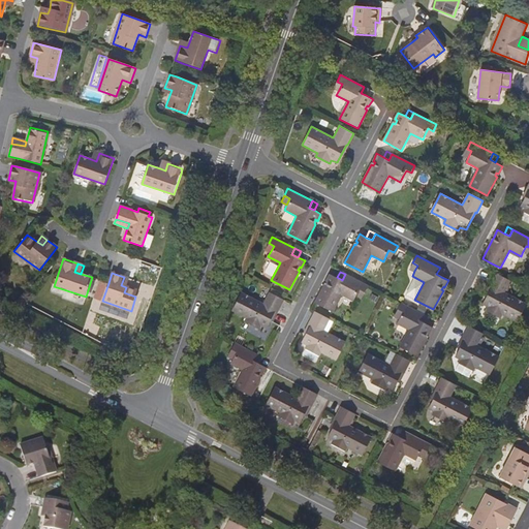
[(364,293),(368,286),(345,274),(342,280),(337,277),(331,274),(327,280),(328,282),(327,285),(324,284),(315,302),(334,312),(342,294),(353,301),(356,296),(359,290),(364,293)]
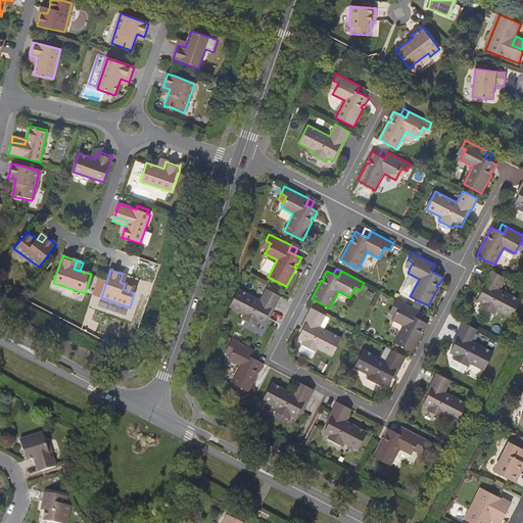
[(497,312),(512,319),(520,302),(498,292),(506,279),(491,271),(484,285),(485,285),(477,300),(482,303),(480,306),(495,315),(497,312)]
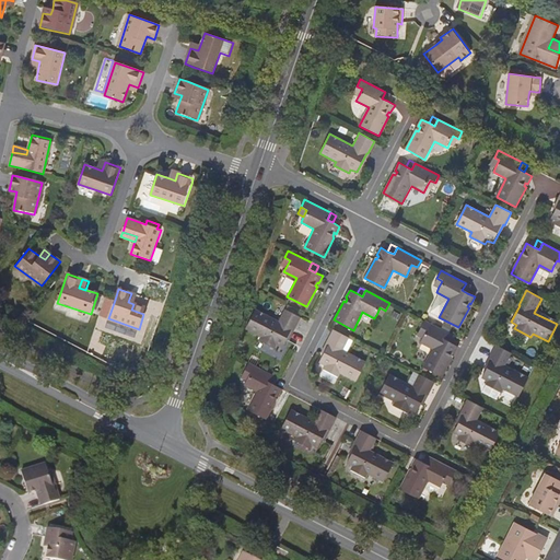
[(146,308),(133,304),(131,310),(143,314),(146,308)]
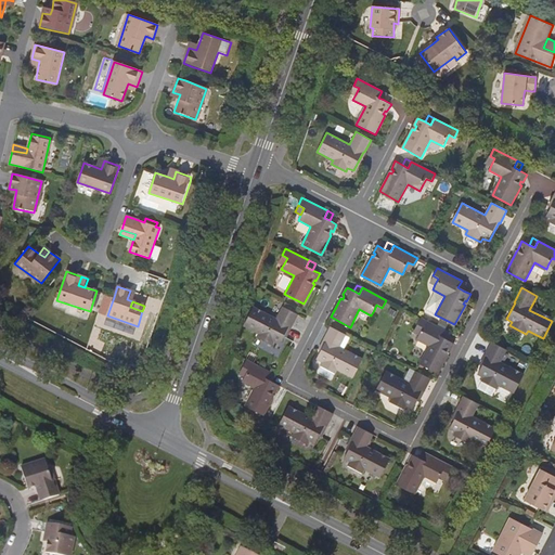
[(254,307),(244,325),(259,334),(257,337),(272,346),(274,341),(280,344),(289,326),(292,326),(298,314),(283,306),(275,319),(254,307)]
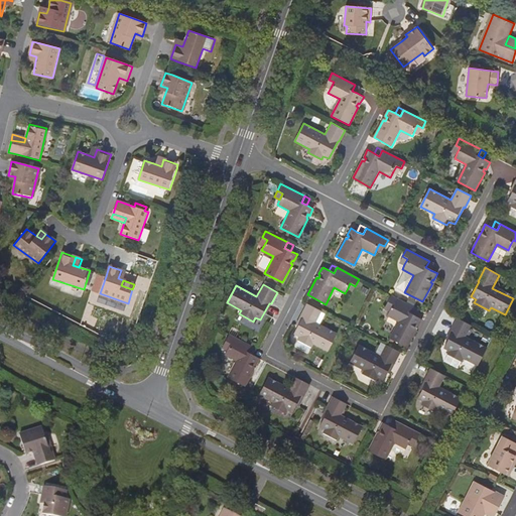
[(390,338),(408,347),(417,329),(415,329),(417,326),(418,327),(422,318),(415,315),(410,312),(413,306),(391,295),(387,302),(392,305),(390,310),(387,315),(398,321),(390,338)]
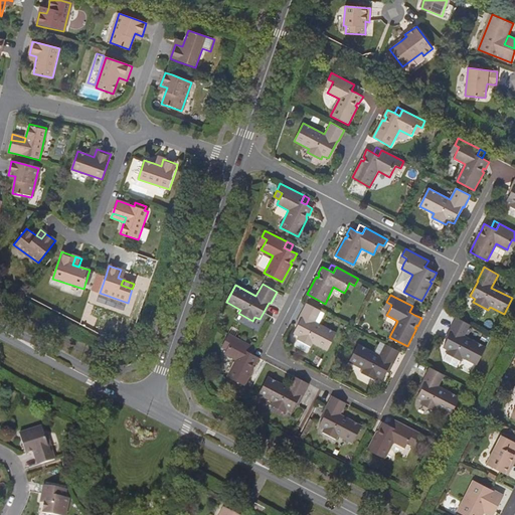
[(315,321),(321,310),(307,303),(301,314),(302,315),(293,332),(298,335),(296,339),(310,346),(312,342),(327,350),(336,333),(315,321)]
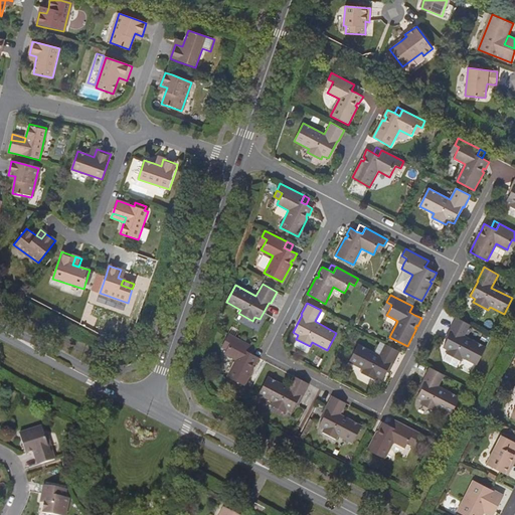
[(463,358),(477,365),(486,347),(466,337),(472,325),(457,318),(451,329),(452,330),(443,348),(449,351),(447,354),(461,361),(463,358)]
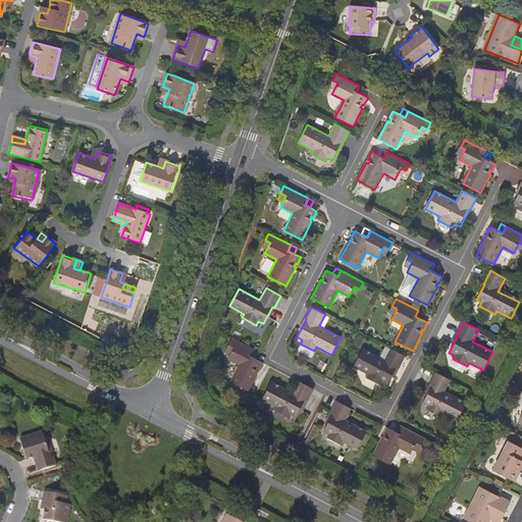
[(230,337),(226,346),(231,348),(229,354),(223,364),(236,371),(227,387),(245,397),(257,373),(256,372),(257,369),(259,370),(263,363),(260,361),(256,359),(251,357),(254,350),(230,337)]
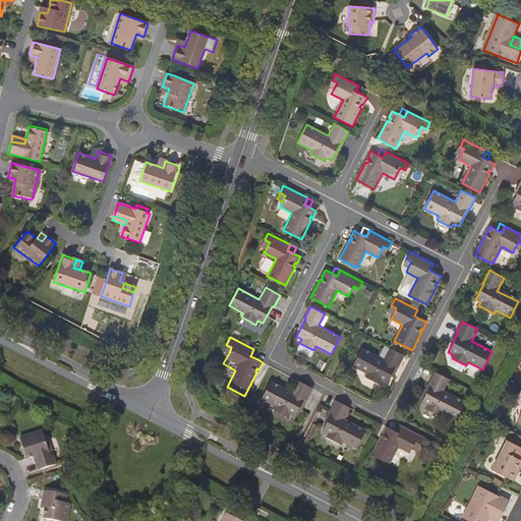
[(398,367),(405,355),(390,348),(384,359),(363,348),(353,366),(367,373),(365,377),(381,385),(383,381),(388,384),(397,366),(398,367)]
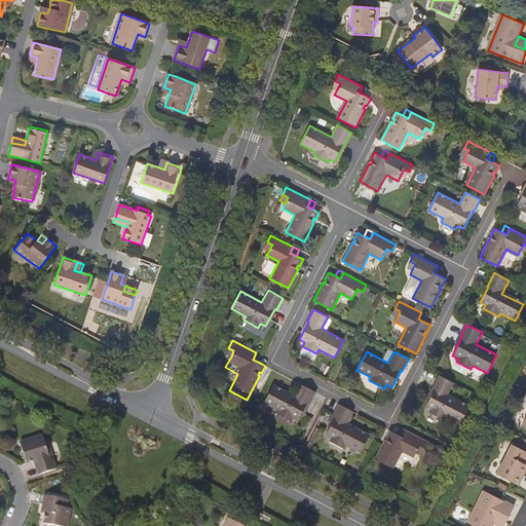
[(253,360),(258,362),(261,355),(256,352),(253,360)]
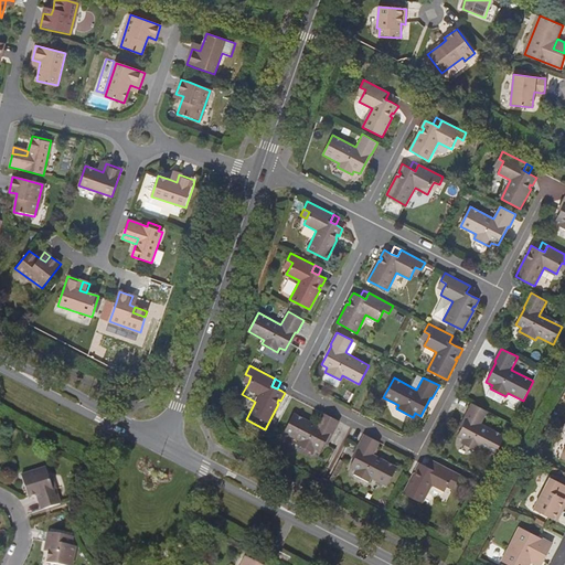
[(479,447),(494,456),(505,436),(482,424),(489,412),(472,403),(466,416),(468,417),(458,436),(464,439),(462,443),(478,451),(479,447)]
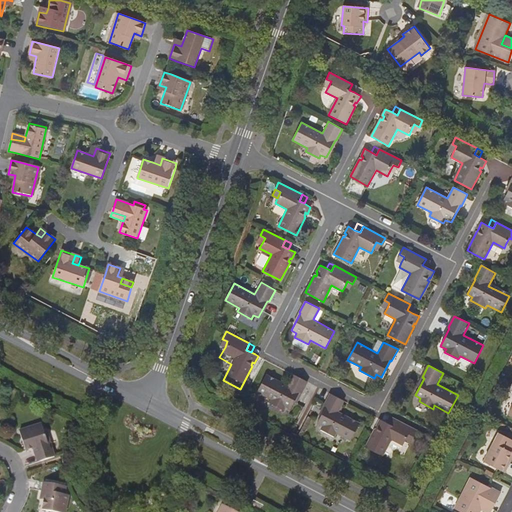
[(300,393),(302,393),(308,381),(293,374),(287,386),(266,375),(257,392),(271,399),(269,403),(282,410),(284,406),(291,410),(300,393)]
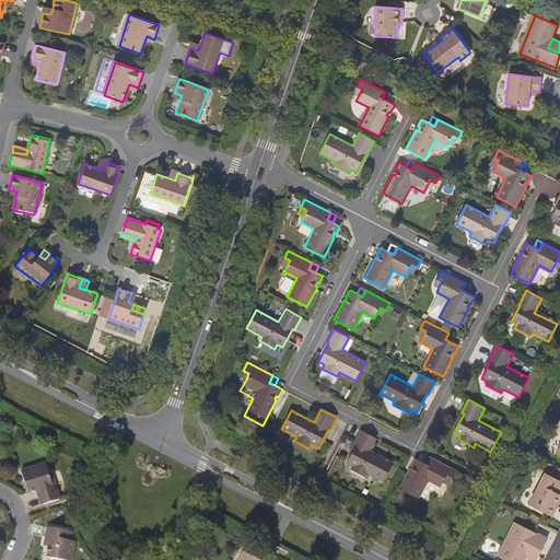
[(370,451),(376,439),(361,430),(354,443),(356,444),(346,463),(351,466),(349,469),(364,478),(366,474),(383,481),(393,464),(370,451)]
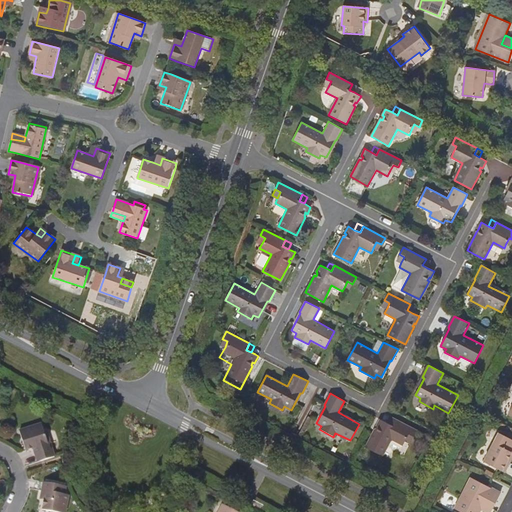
[(379,419),(376,426),(377,427),(376,430),(374,429),(362,452),(380,462),(388,446),(399,451),(405,441),(407,435),(413,438),(417,431),(394,419),(392,425),(386,422),(383,420),(379,419)]
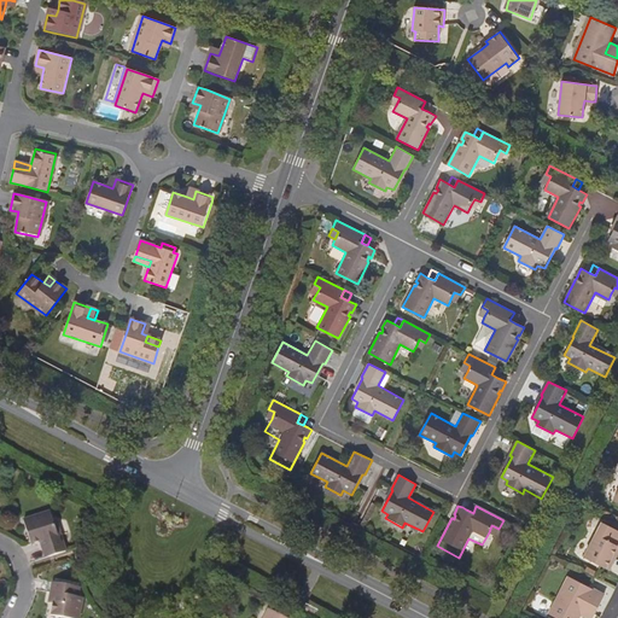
[(54,537),(51,528),(47,513),(19,522),(28,546),(36,543),(41,542),(47,558),(63,553),(57,537),(54,537)]
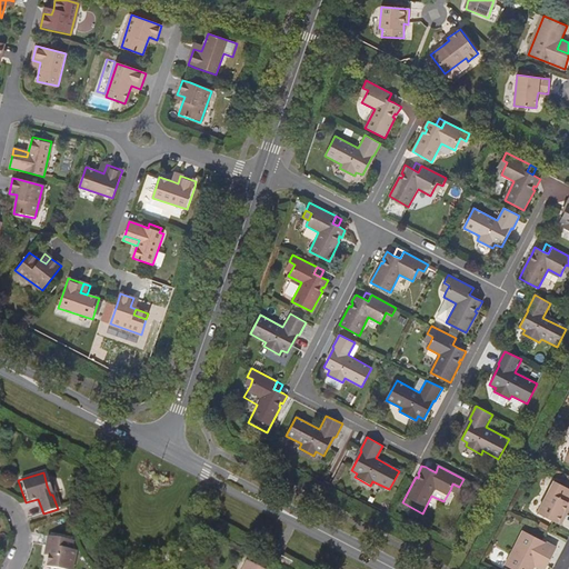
[(567,505),(568,505),(568,490),(553,482),(537,515),(556,525),(567,505)]
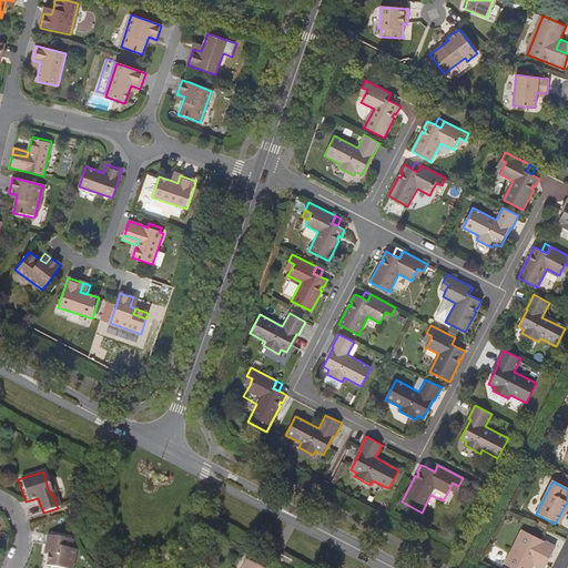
[(455,493),(458,486),(452,483),(449,489),(455,493)]
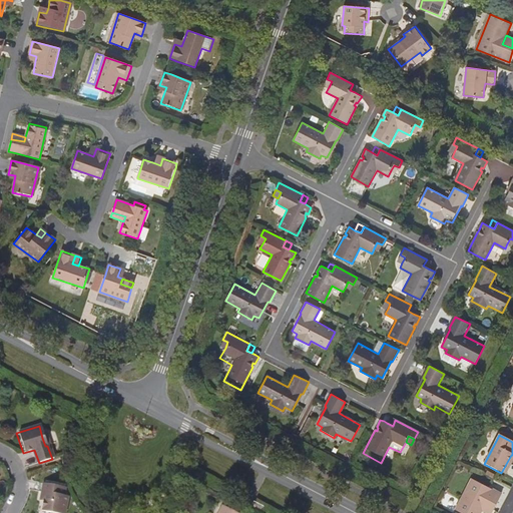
[(30,451),(34,465),(39,463),(34,450),(30,451)]
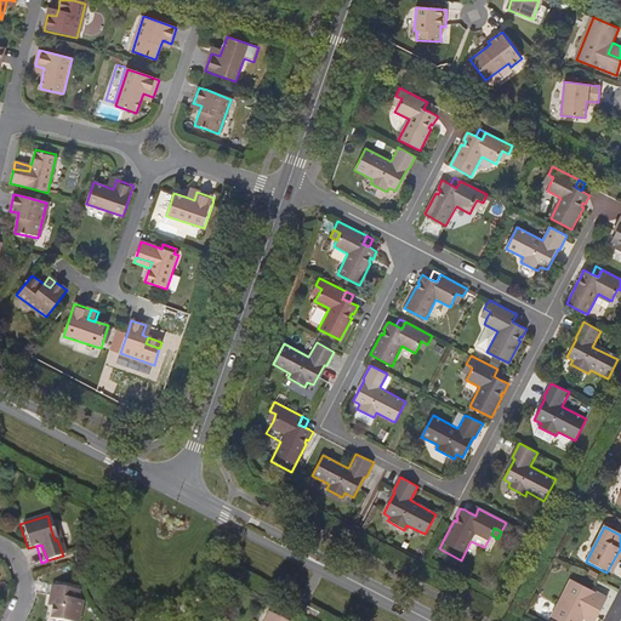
[(610,574),(620,553),(620,551),(619,551),(607,573),(610,574)]
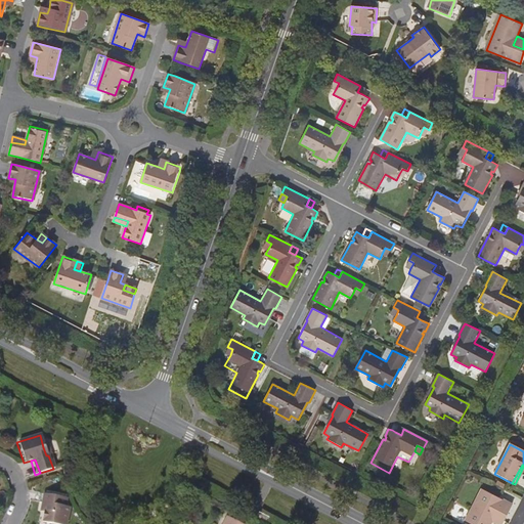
[(494,517),(504,521),(512,505),(482,489),(465,522),(470,523),(489,523),(491,521),(494,517)]
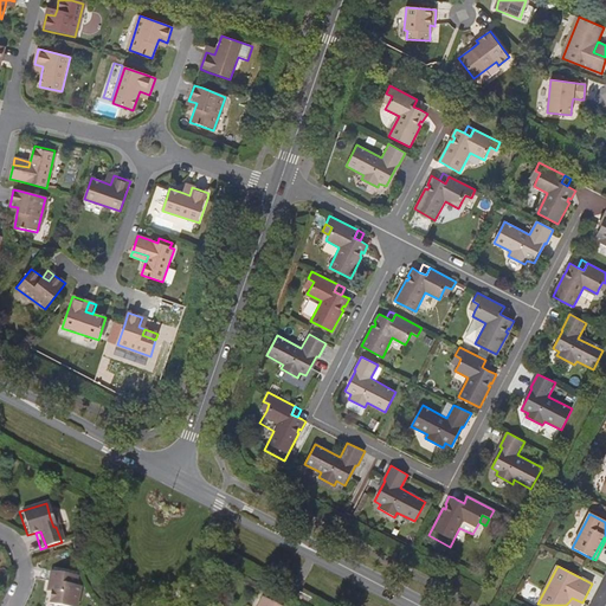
[(53,582),(51,592),(49,604),(63,605),(77,605),(81,587),(75,586),(76,575),(51,572),(50,581),(53,582)]
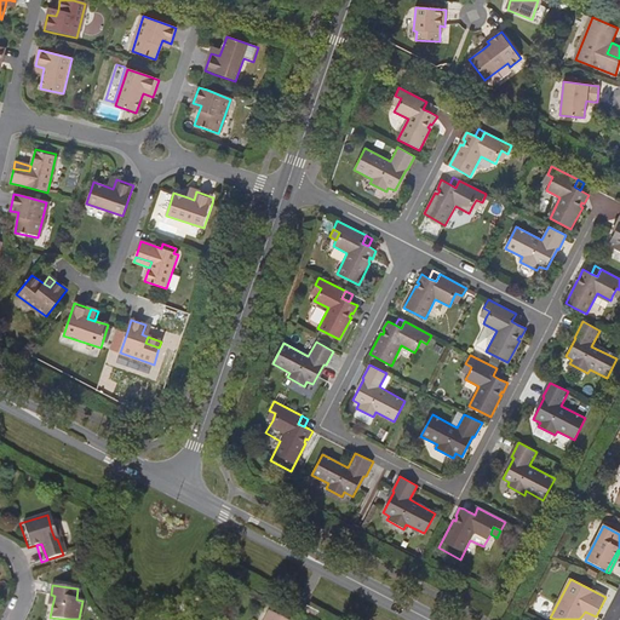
[(306,604),(302,614),(313,619),(315,619),(320,612),(306,604)]
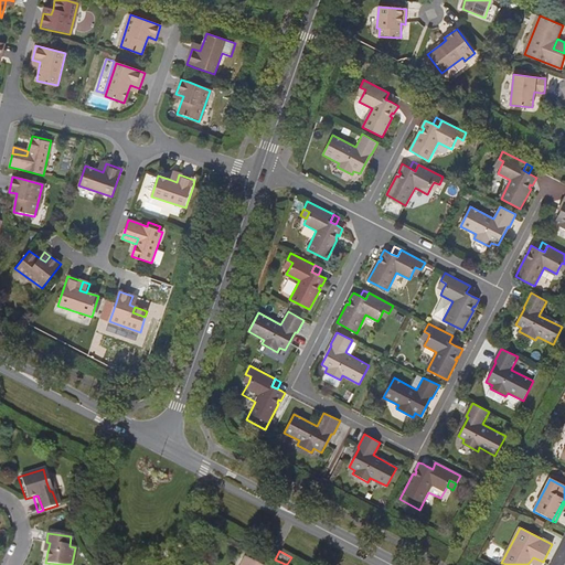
[(262,564),(244,555),(238,564),(262,564)]
